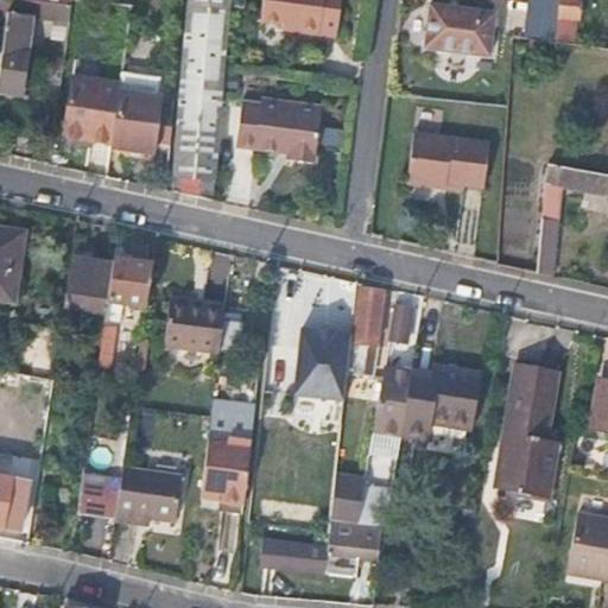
[(68,20),(70,0),(8,0),(0,64),(0,88),(20,92),(32,14),(68,20)]
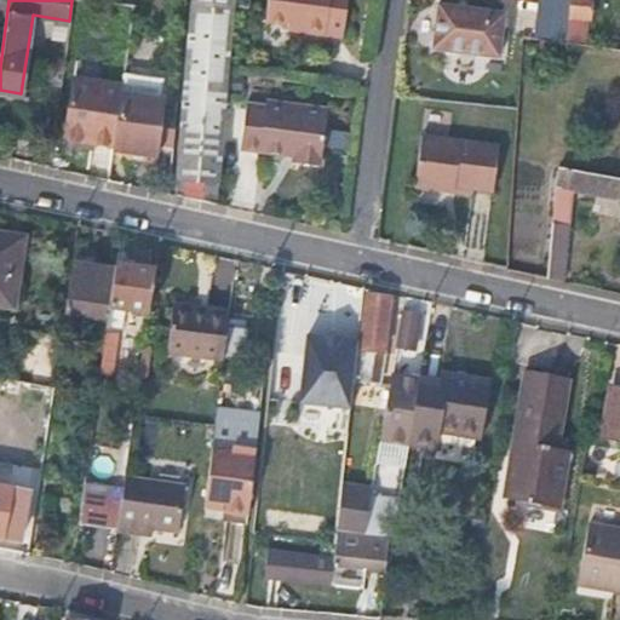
[(193,0),(177,195),(187,197),(190,179),(204,181),(201,201),(219,205),(234,0),(193,0)]
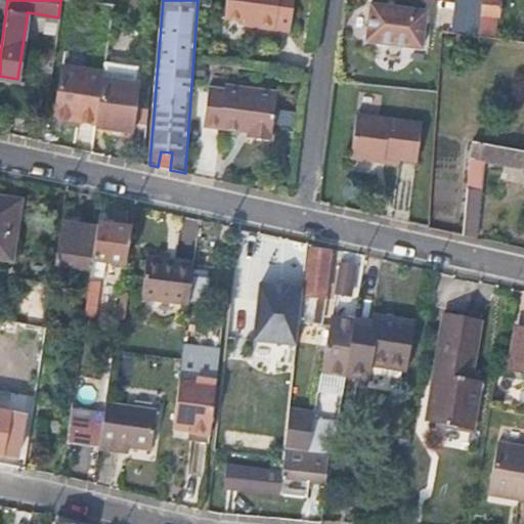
[(291,31),(294,0),(227,0),(226,16),(258,22),(258,27),(291,31)]
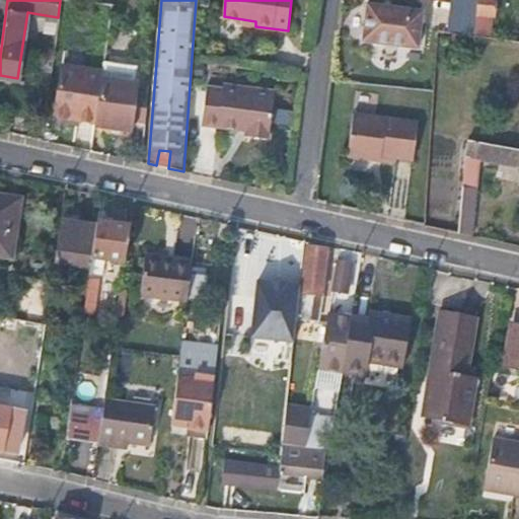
[(495,0),(476,0),(477,0),(476,12),(476,13),(491,15),(495,15),(495,0)]
